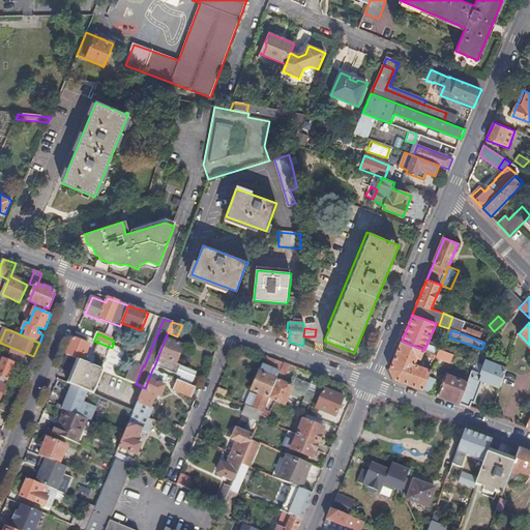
[(74,340),(67,356),(80,361),(83,362),(89,346),(74,340)]
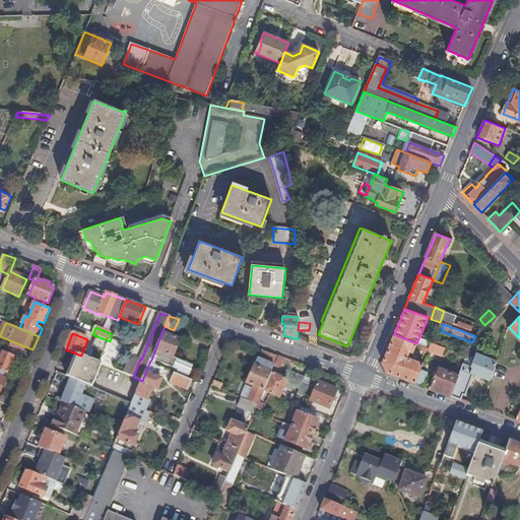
[(181,340),(161,333),(151,360),(174,369),(178,360),(174,359),(174,358),(181,340)]
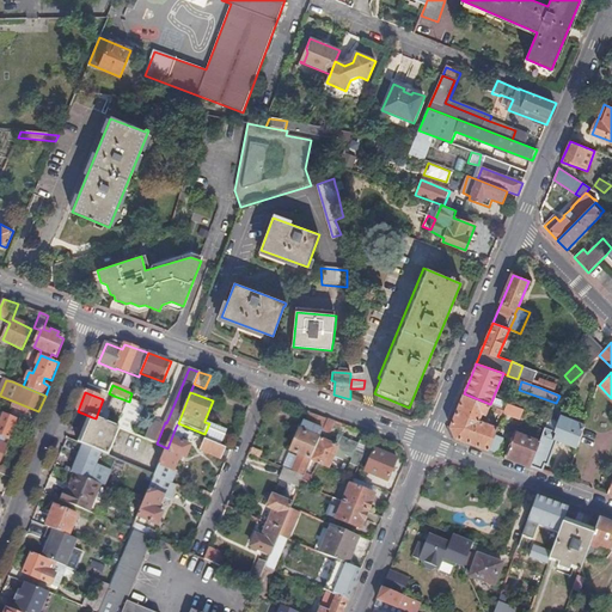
[(490,404),(464,393),(457,411),(451,426),(454,438),(477,446),(489,451),(495,434),(499,427),(479,420),(483,414),(487,415),(490,404)]
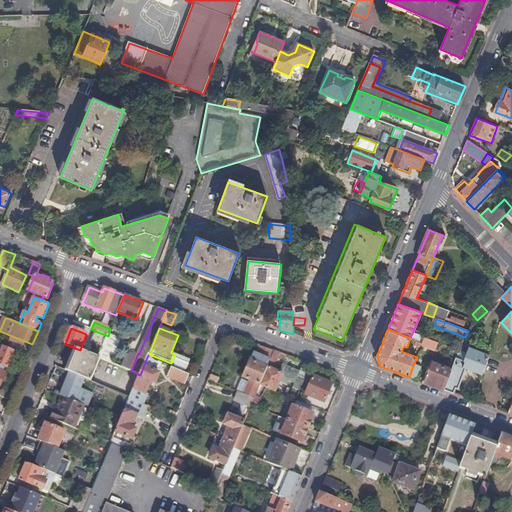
[(95,331),(86,353),(99,358),(108,336),(95,331)]
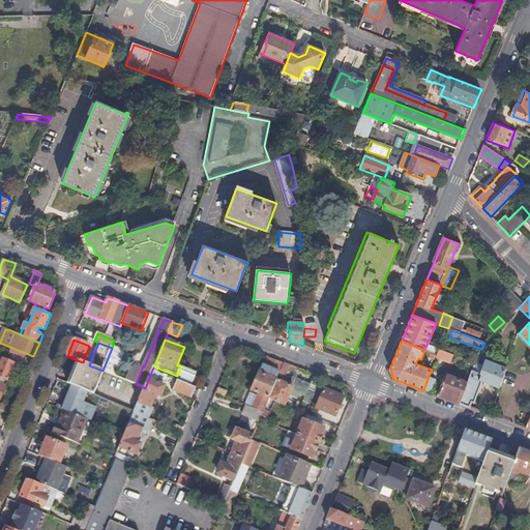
[(450,362),(453,354),(440,349),(437,355),(437,357),(450,362)]
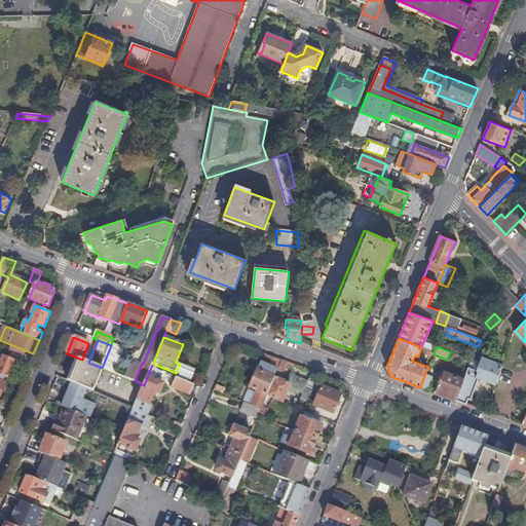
[(282,361),(268,355),(263,367),(270,370),(269,371),(276,374),(277,372),(282,361)]
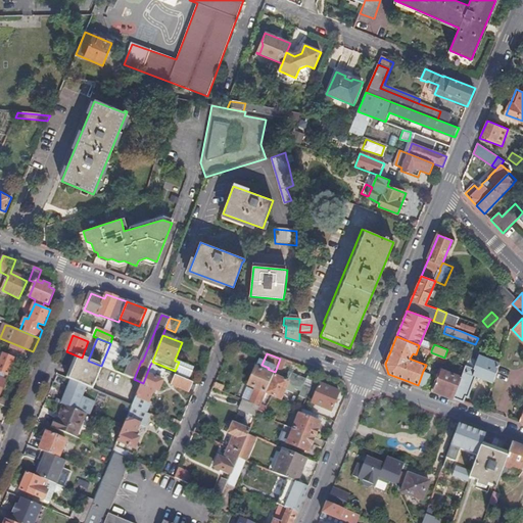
[(467,364),(469,359),(469,358),(459,353),(457,360),(467,364)]
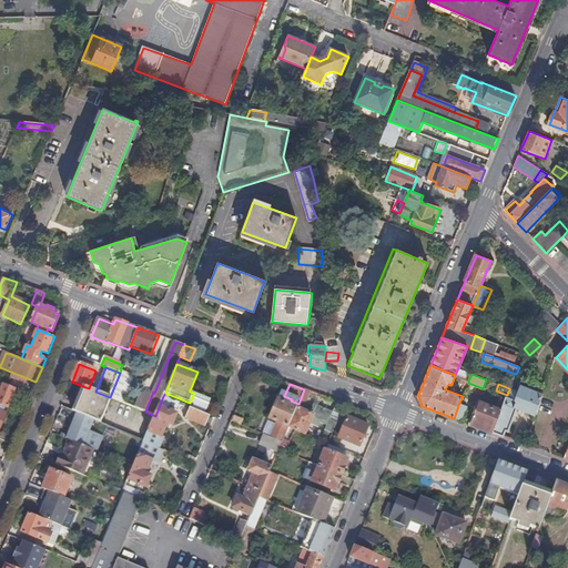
[(16,389),(2,385),(0,392),(0,404),(3,406),(9,408),(16,389)]
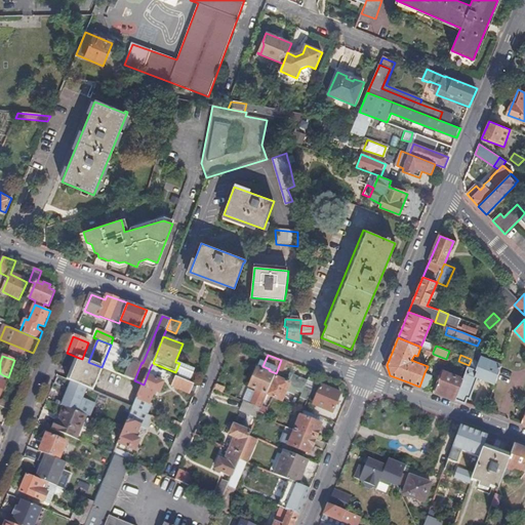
[(495,385),(502,364),(480,356),(478,363),(476,370),(468,367),(463,378),(455,400),(465,403),(468,398),(470,399),(478,377),(480,378),(484,377),(486,381),(495,385)]
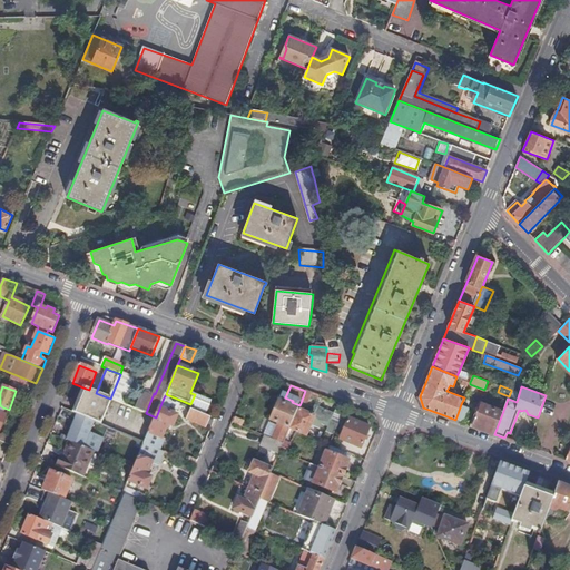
[(76,414),(77,415),(95,423),(101,425),(112,400),(110,399),(96,393),(89,390),(86,389),(76,414)]
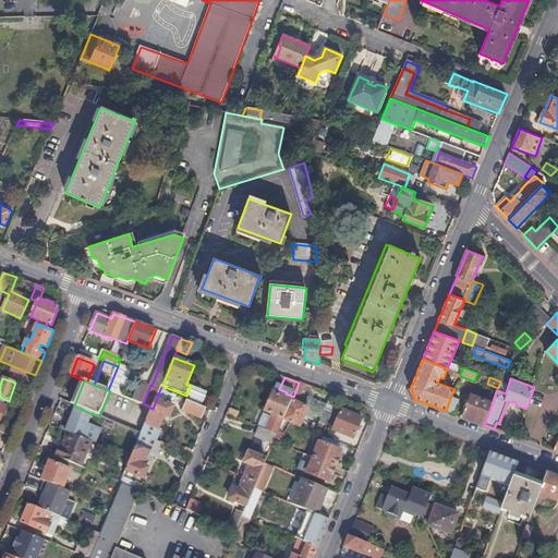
[(305,385),(299,383),(294,395),(301,397),(305,385)]
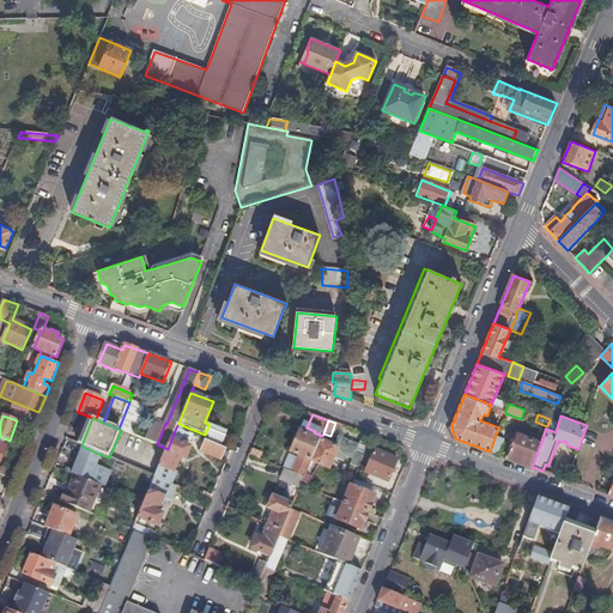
[(556,432),(558,424),(550,420),(547,426),(546,429),(556,432)]
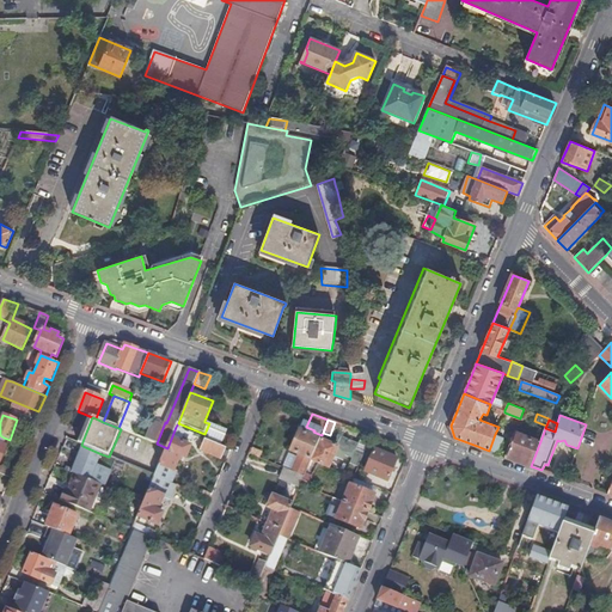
[(228,430),(204,421),(204,422),(209,423),(204,434),(203,438),(206,439),(222,446),(228,430)]
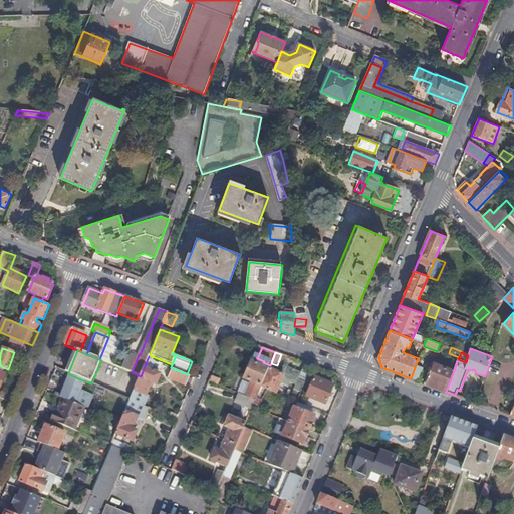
[(148,358),(141,376),(131,400),(130,401),(145,407),(149,397),(147,396),(152,383),(157,384),(161,375),(152,371),(154,367),(161,369),(163,364),(148,358)]
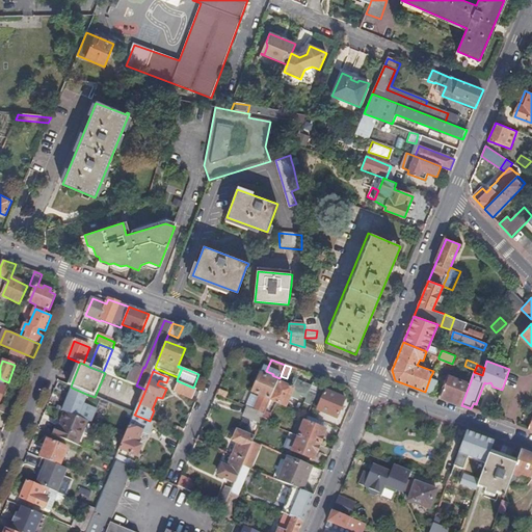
[(249,405),(248,408),(264,415),(265,413),(270,400),(277,382),(261,375),(253,393),(260,396),(255,407),(249,405)]
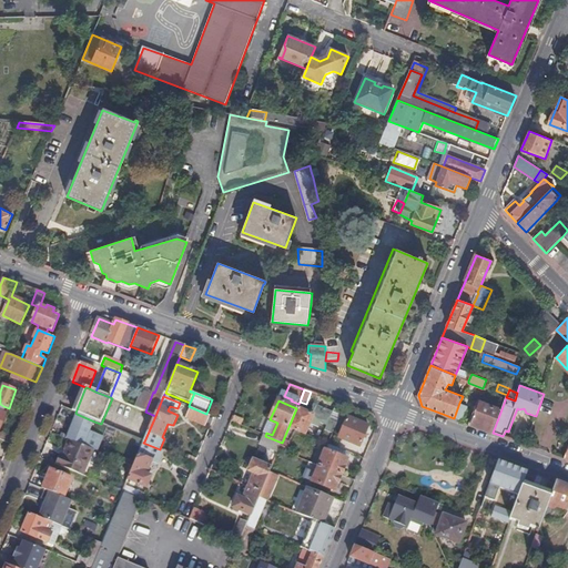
[(475,426),(493,433),(501,409),(479,401),(470,424),(475,426)]
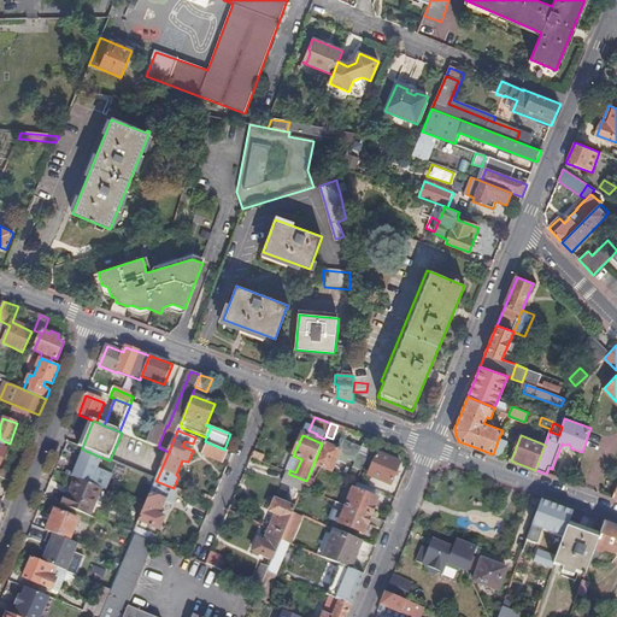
[(499,438),(493,454),(503,457),(509,441),(499,438)]
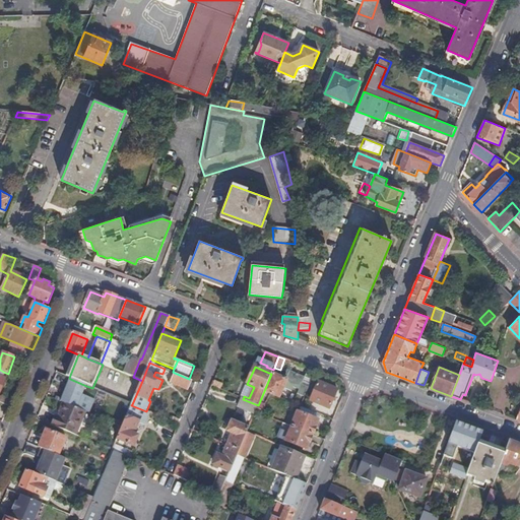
[(283,378),(272,373),(271,374),(264,391),(271,394),(280,398),(284,388),(291,391),(294,387),(300,389),(298,393),(306,397),(314,375),(306,372),(304,377),(286,370),(283,378)]
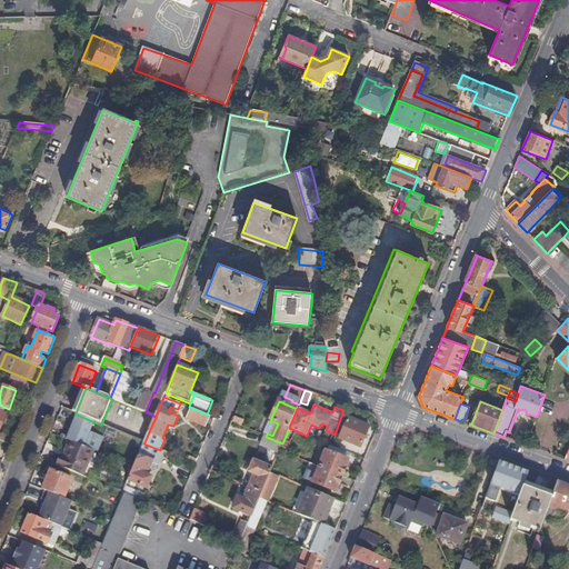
[(211,417),(207,415),(191,408),(187,419),(207,427),(211,417)]
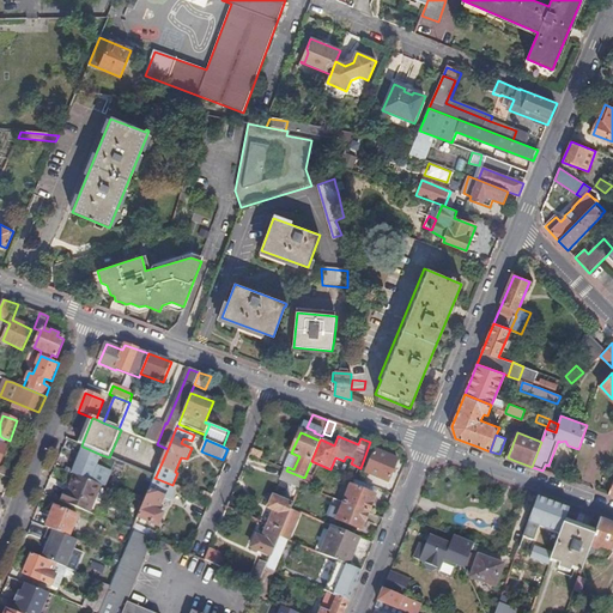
[(72,474),(76,475),(101,486),(107,489),(113,472),(98,466),(102,455),(83,447),(72,474)]
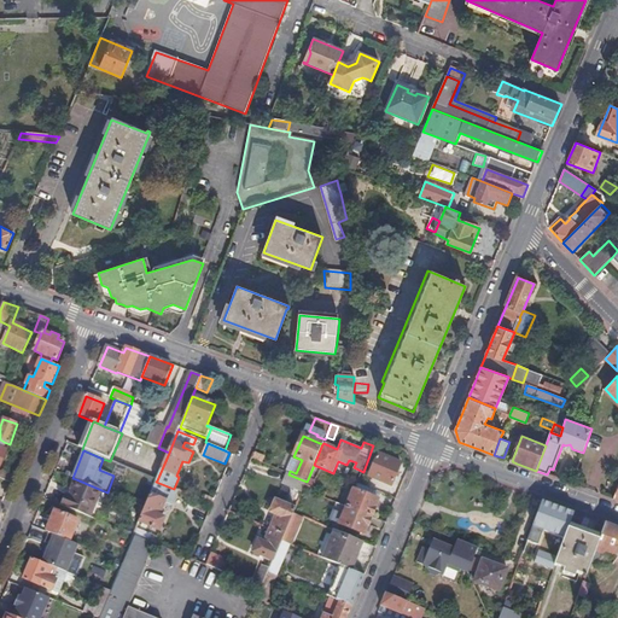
[(401,465),(378,455),(369,477),(391,487),(401,465)]
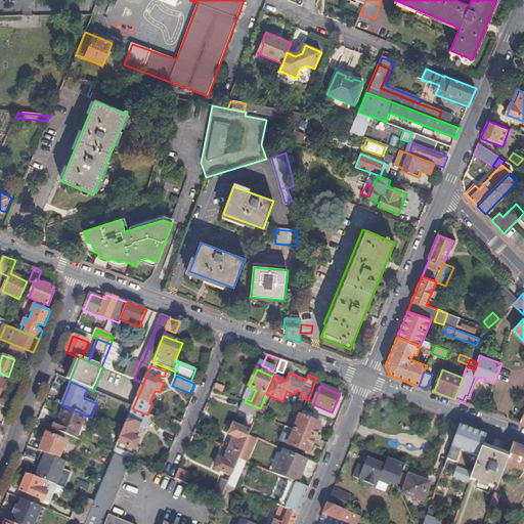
[(266,394),(261,406),(264,407),(266,408),(273,397),(266,394)]
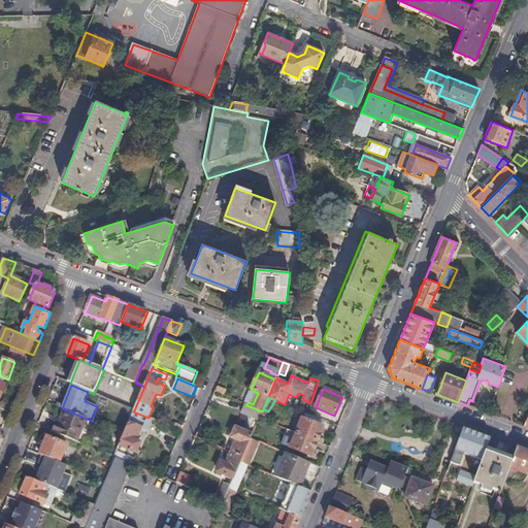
[(0,409),(9,414),(11,406),(2,403),(0,403),(0,409)]
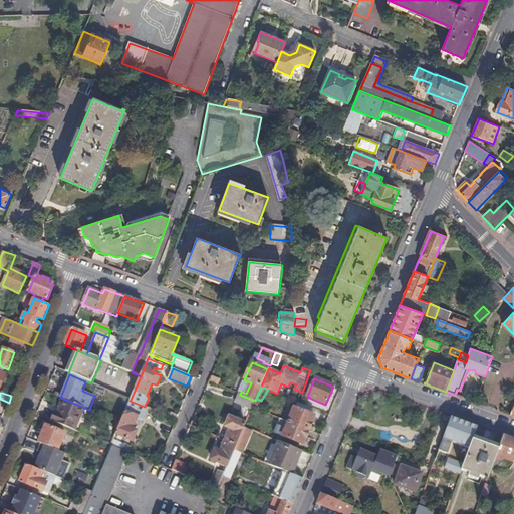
[(240,395),(238,394),(235,403),(251,410),(254,404),(255,401),(240,395)]
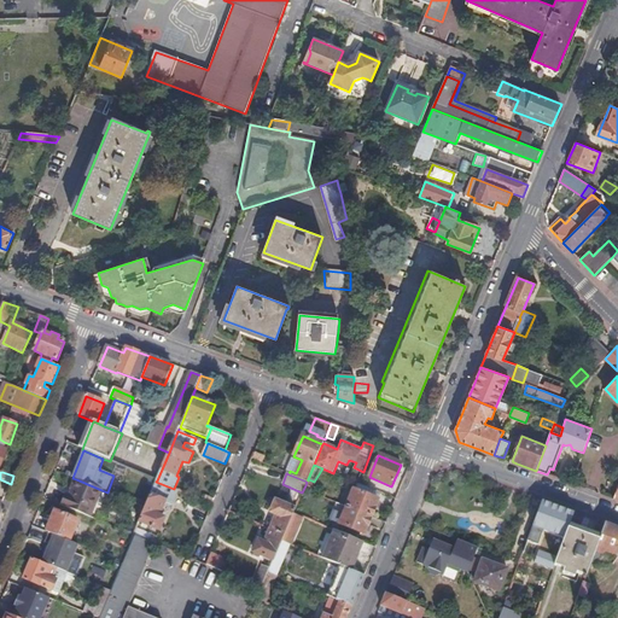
[(68,499),(64,508),(91,518),(101,490),(76,479),(71,493),(73,493),(70,499),(68,499)]
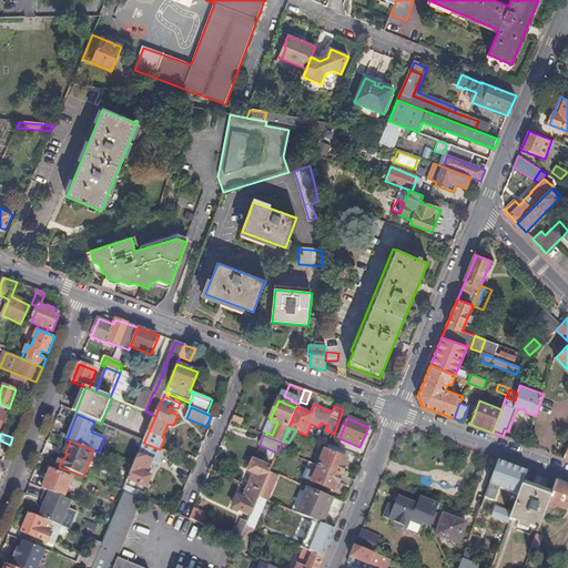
[(139,456),(133,467),(128,480),(131,482),(130,484),(135,486),(137,484),(146,488),(151,477),(145,475),(152,460),(154,462),(160,449),(143,443),(139,456)]
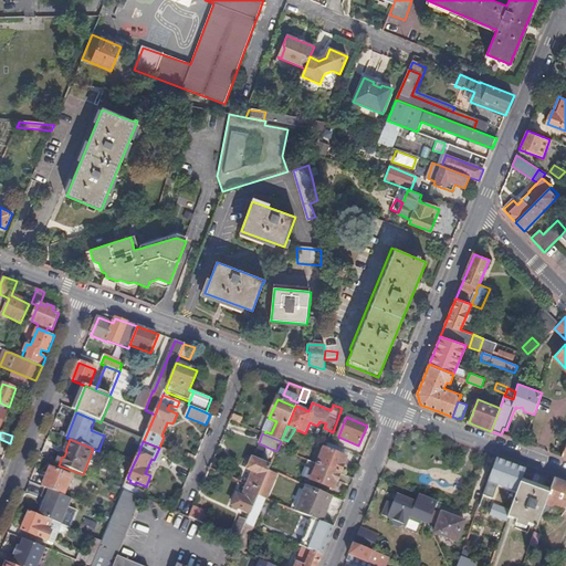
[(318,464),(341,474),(347,459),(324,450),(318,464)]
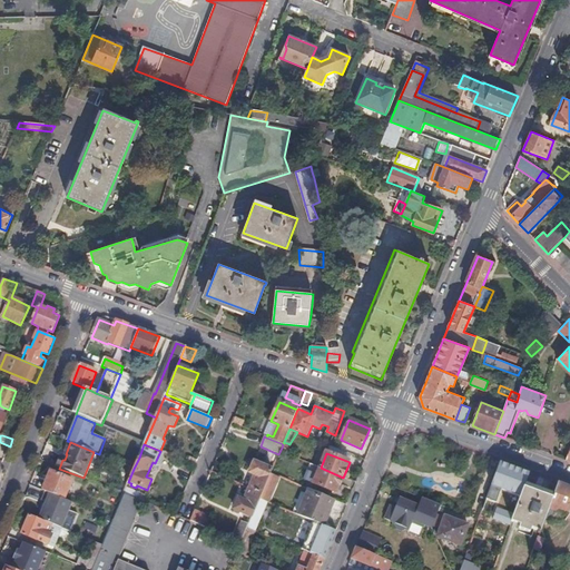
[(256,477),(251,489),(262,494),(271,474),(272,471),(254,463),(251,473),(256,477)]
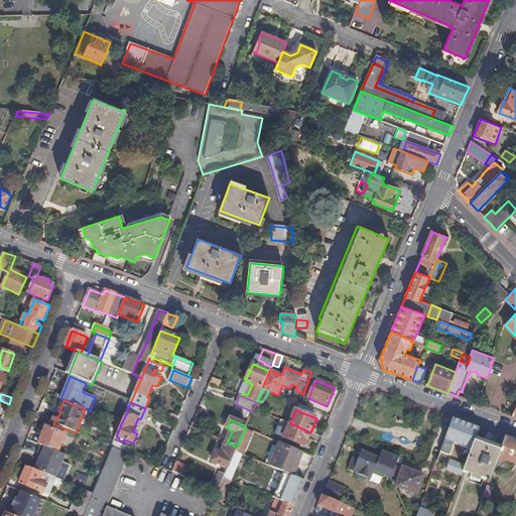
[(449,442),(471,450),(474,441),(479,429),(466,424),(454,419),(439,455),(444,457),(449,442)]
